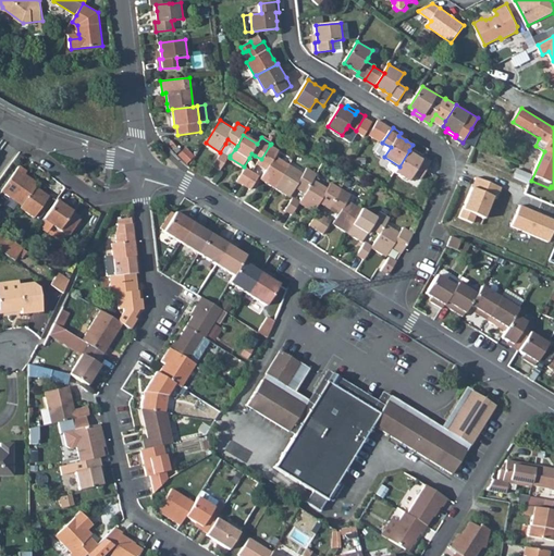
[(225,144),(235,149),(237,146),(228,139),(225,144)]
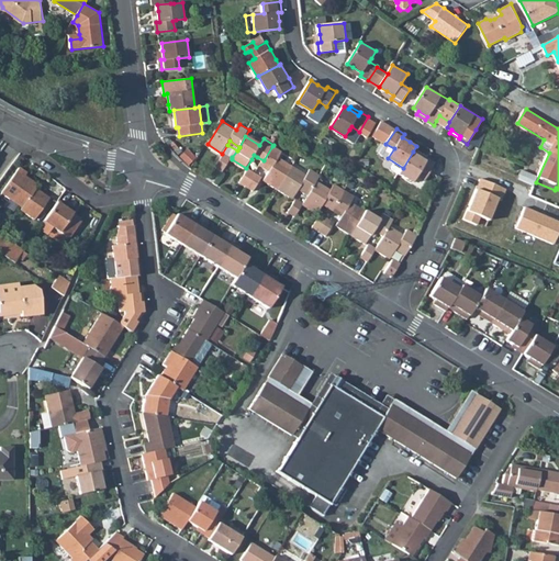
[(270,170),(265,180),(280,189),(293,167),(279,158),(282,152),(272,146),(264,160),(263,161),(272,168),(270,170)]
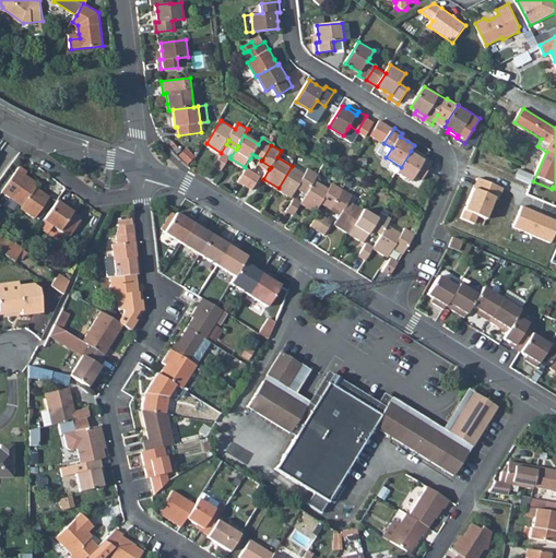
[(401,167),(397,173),(412,181),(416,175),(417,171),(425,176),(435,162),(426,157),(425,159),(415,154),(411,151),(401,167)]
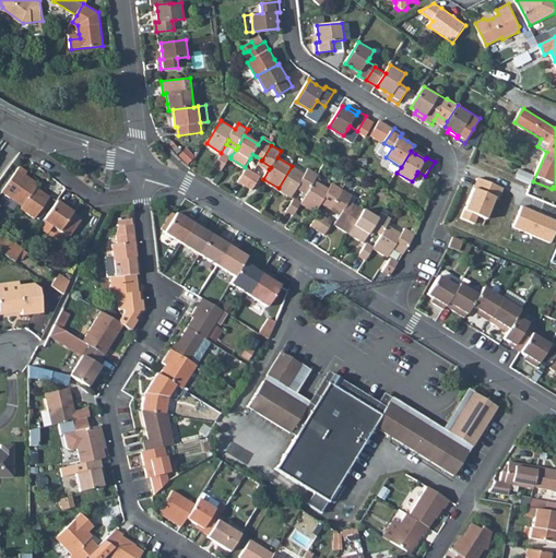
[(415,154),(425,159),(426,157),(417,151),(415,154)]
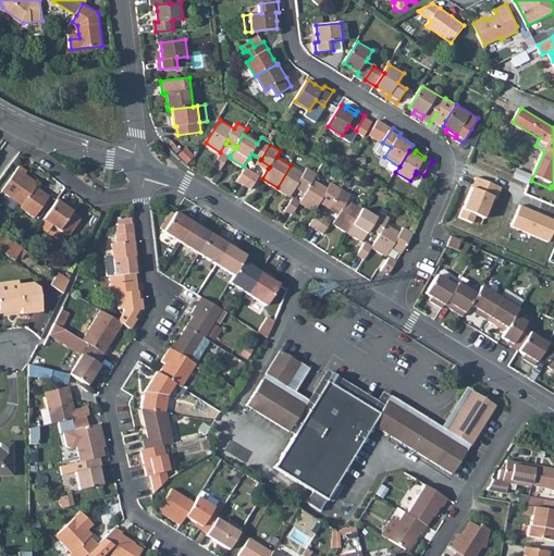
[(223,151),(214,165),(222,170),(230,158),(230,156),(223,151)]
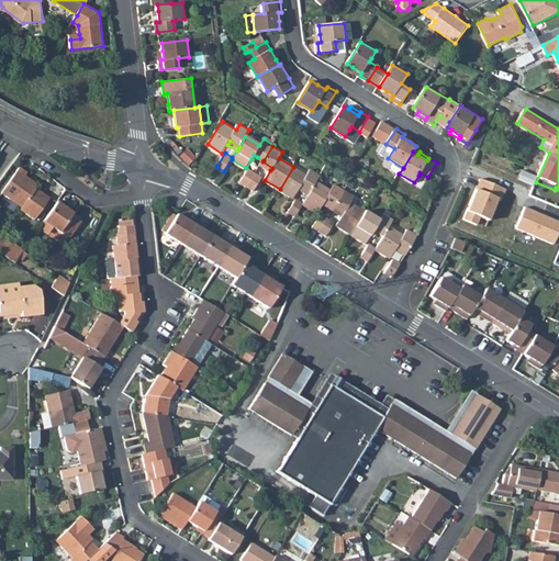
[(261,165),(270,170),(272,168),(263,161),(261,165)]
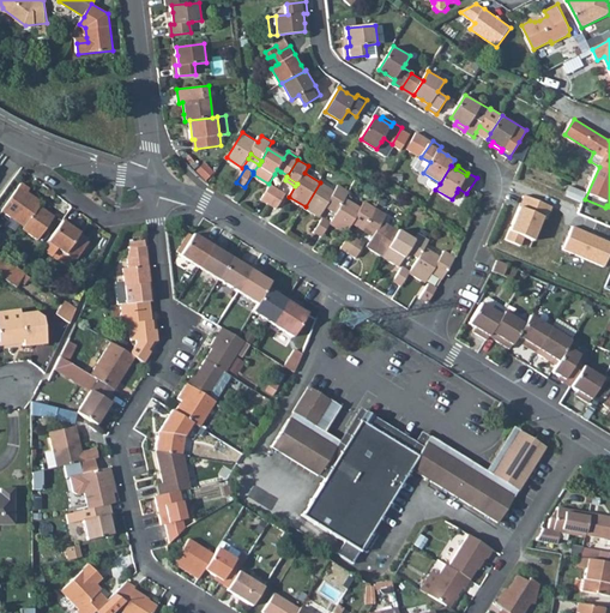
[(22,186),(4,210),(26,226),(25,228),(41,240),(58,217),(42,205),(41,206),(37,204),(41,199),(30,192),(32,188),(23,182),(22,186)]
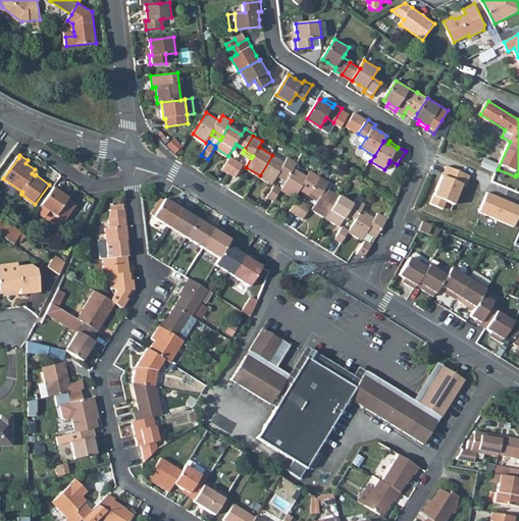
[(272,155),(260,175),(273,184),(278,175),(280,172),(290,177),(295,168),(299,163),(289,157),(286,163),(272,155)]
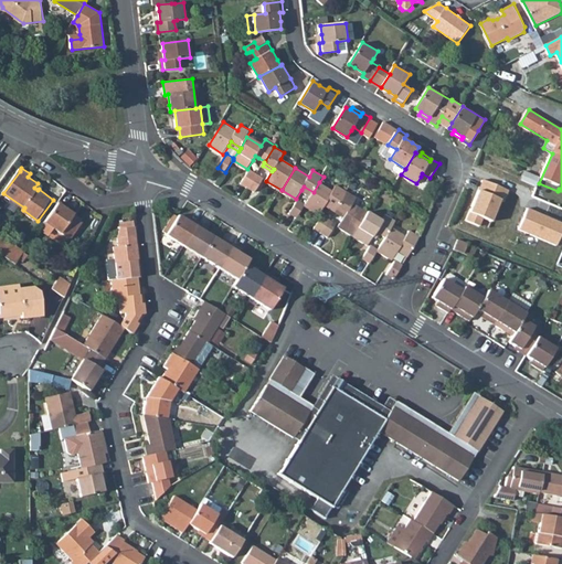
[(251,169),(242,183),(250,188),(257,173),(251,169)]
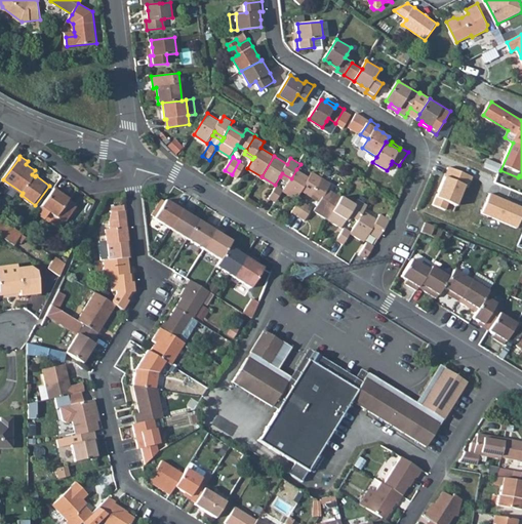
[(239,161),(232,174),(238,177),(246,165),(239,161)]
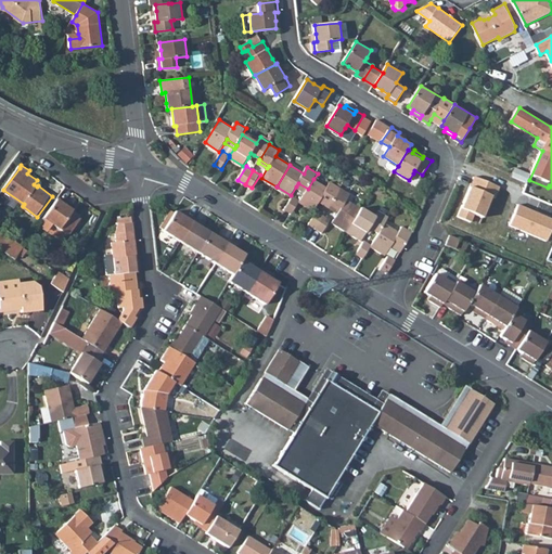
[(302,201),(300,202),(315,210),(321,201),(322,198),(332,204),(342,188),(332,182),(328,188),(313,179),(308,189),(306,192),(302,201)]
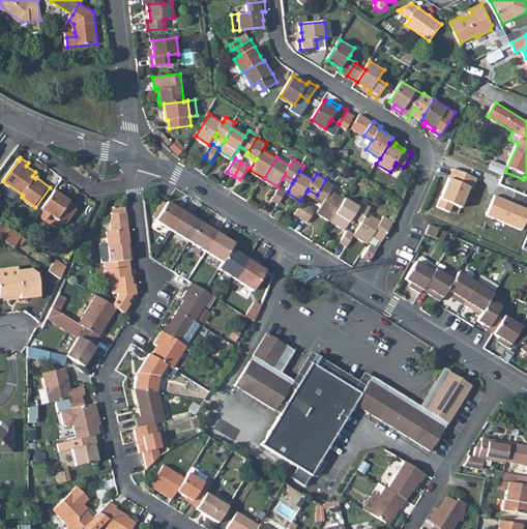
[(283,178),(292,183),(294,180),(285,175),(283,178)]
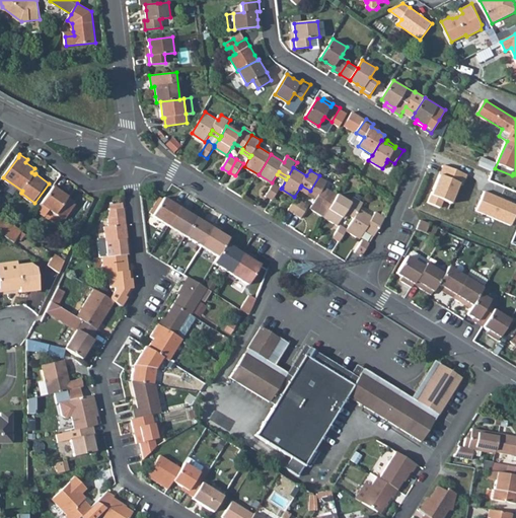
[(319,175),(310,191),(319,196),(317,199),(311,208),(325,217),(339,195),(325,187),(328,181),(319,175)]
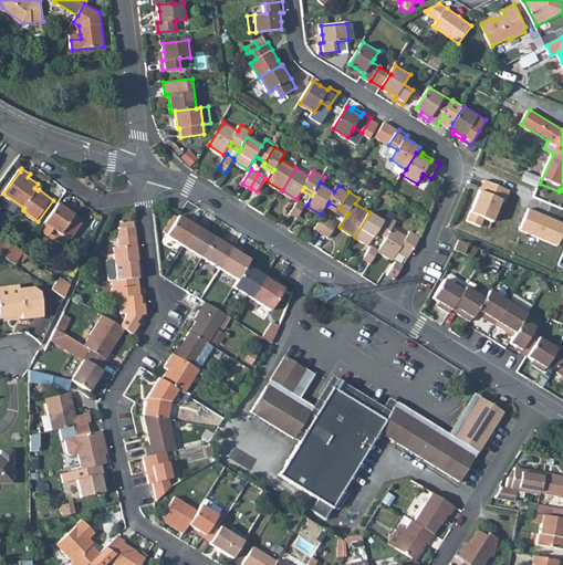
[(300,200),(291,213),(299,218),(306,206),(308,205),(300,200)]
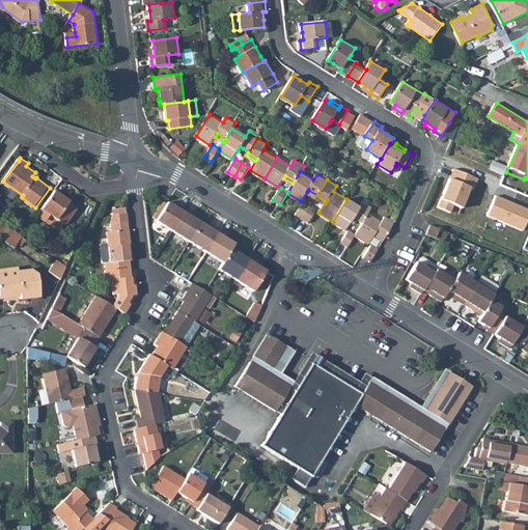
[(57,189),(44,207),(52,214),(66,224),(79,207),(64,196),(65,195),(57,189)]
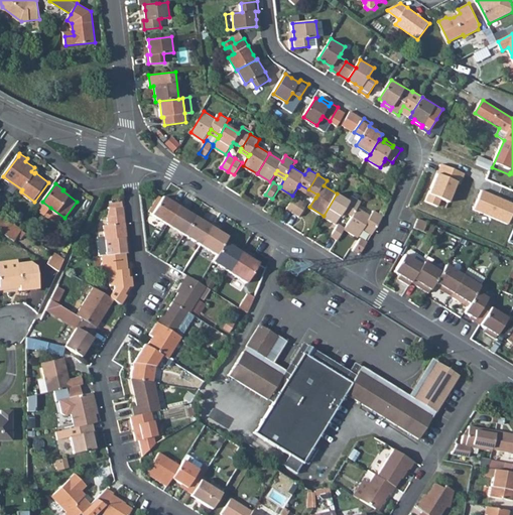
[(298,186),(306,192),(308,189),(299,184),(298,186)]
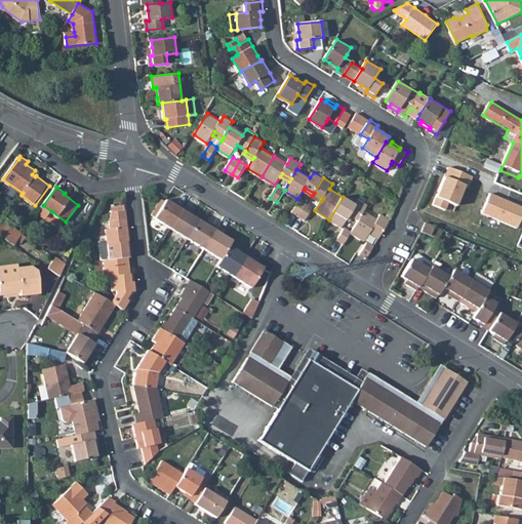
[(312,196),(321,201),(323,198),(314,193),(312,196)]
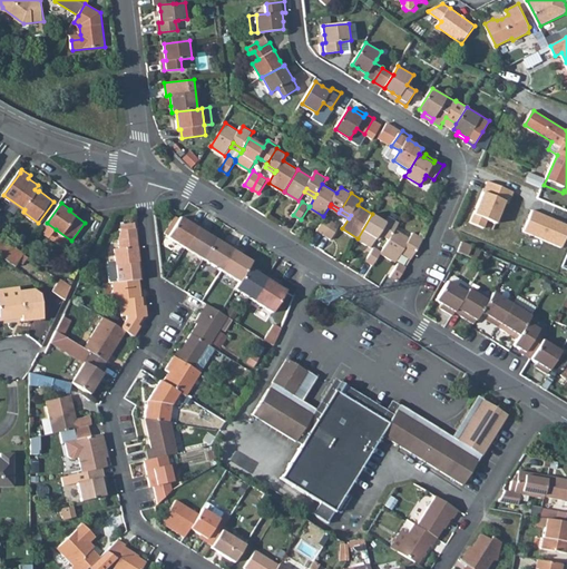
[(372,214),(358,238),(372,247),(378,238),(381,233),(384,235),(390,239),(397,229),(401,223),(391,216),(387,222),(372,213),(372,214)]
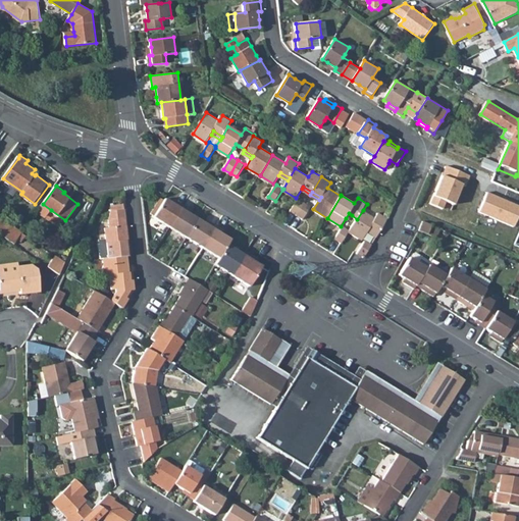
[(299,198),(292,211),(298,214),(306,202),(299,198)]
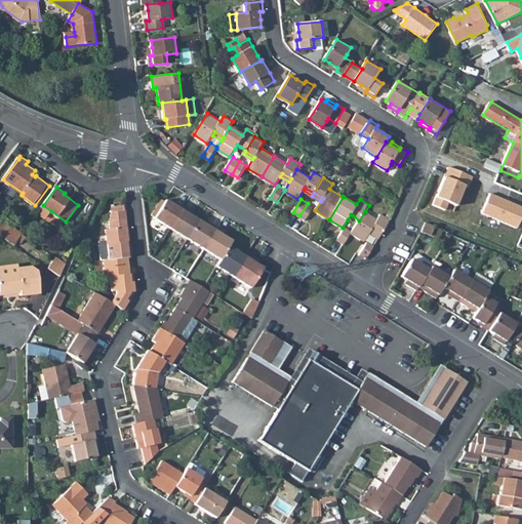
[(156,217),(173,228),(187,206),(179,202),(177,205),(174,204),(167,200),(156,217)]
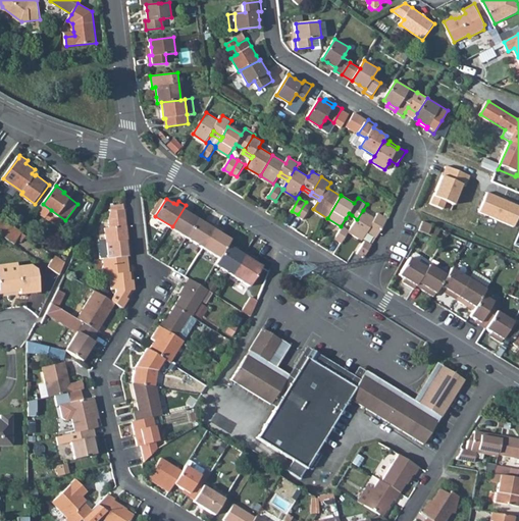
[(306,202),(298,214),(305,218),(312,206),(306,202)]
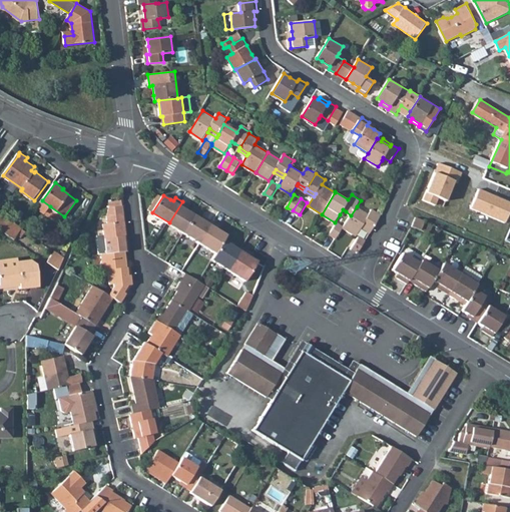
[(38,207),(46,212),(50,206),(42,200),(38,207)]
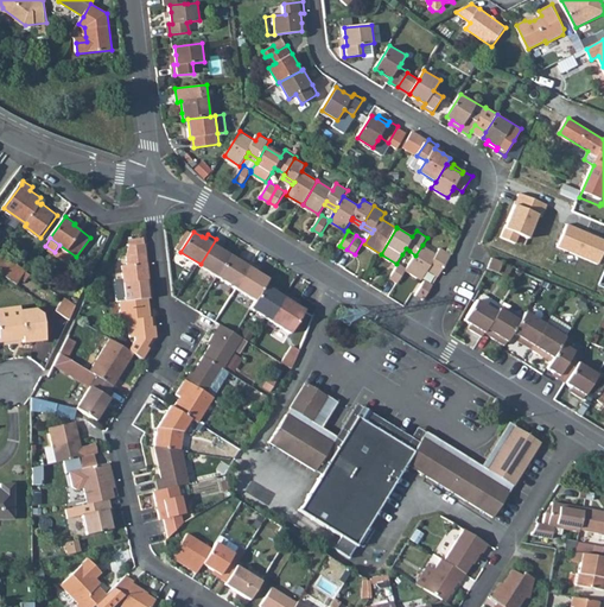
[(201,264),(220,276),(233,255),(221,248),(224,244),(216,239),(201,264)]
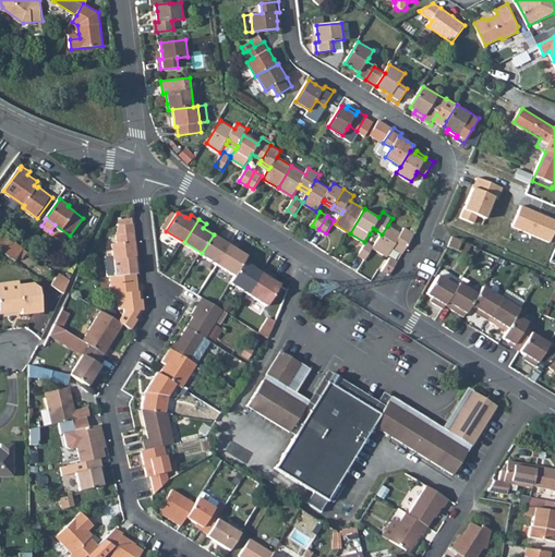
[(115,243),(116,255),(118,276),(139,274),(141,273),(136,232),(135,223),(121,225),(119,234),(120,242),(115,243)]
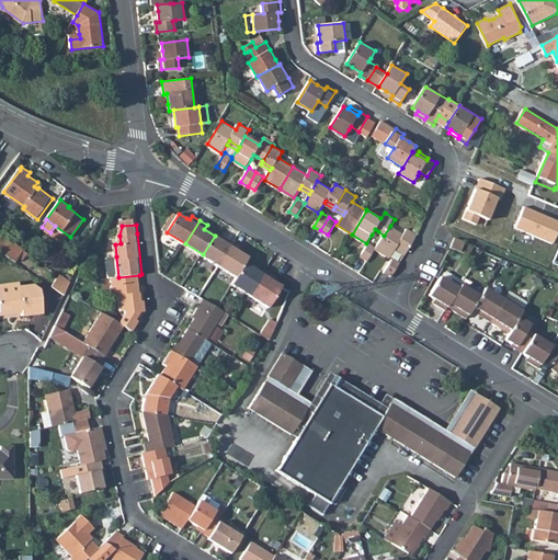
[(377,248),(376,249),(390,258),(397,249),(398,246),(408,251),(418,235),(408,228),(405,235),(390,226),(384,236),(377,248)]
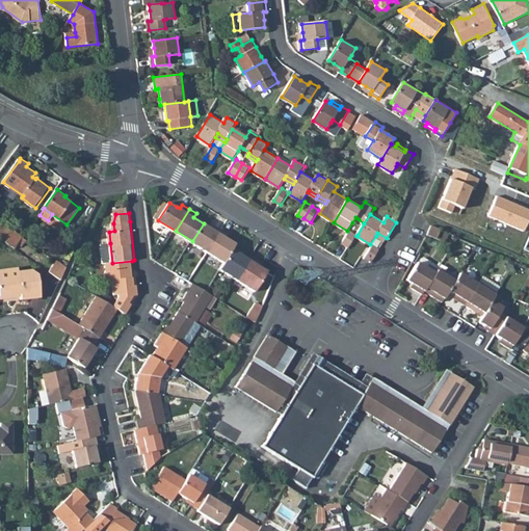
[(9,231),(0,223),(0,234),(4,238),(3,240),(16,248),(24,237),(11,228),(9,231)]
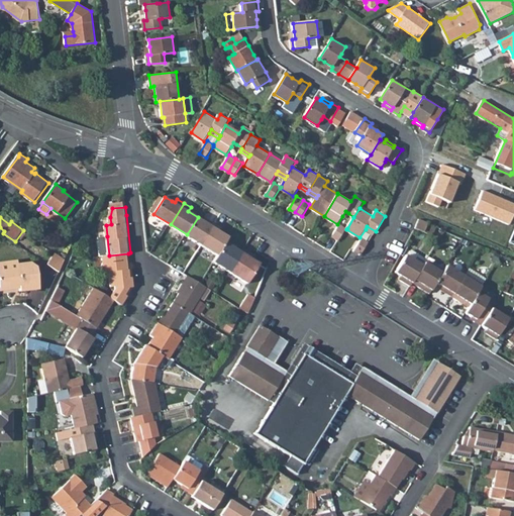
[(187,234),(203,244),(214,227),(216,223),(209,219),(207,222),(198,217),(187,234)]
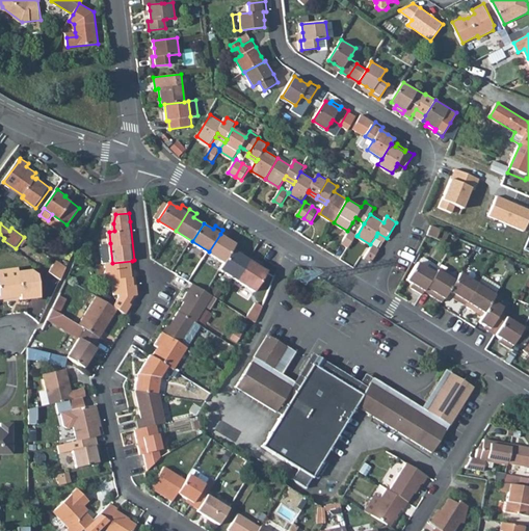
[(432,226),(428,235),(438,238),(442,229),(438,228),(432,226)]
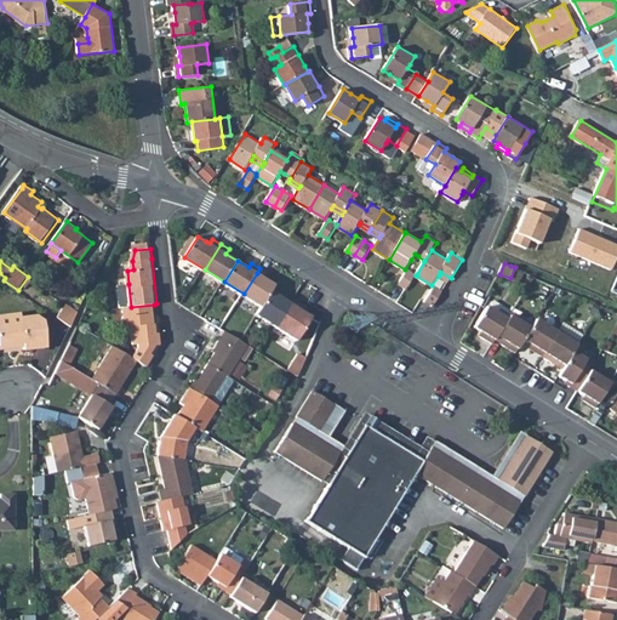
[(515,267),(510,278),(521,283),(526,272),(515,267)]
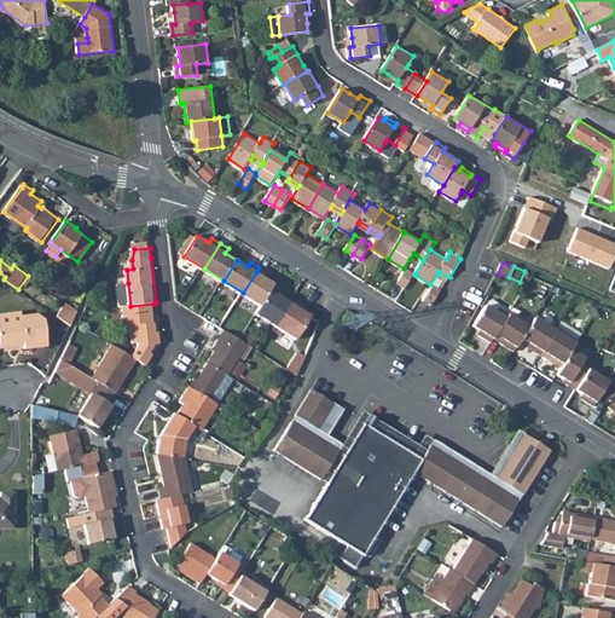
[(243,293),(262,305),(272,290),(276,284),(265,277),(267,272),(259,267),(256,272),(243,293)]
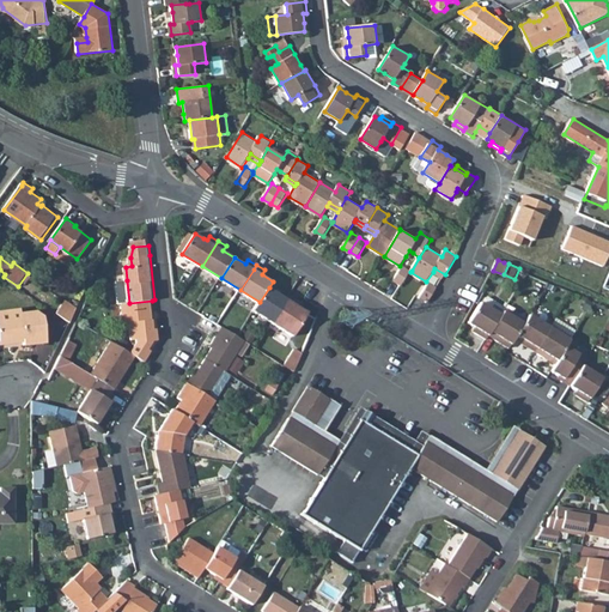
[(403,266),(395,280),(402,285),(410,272),(412,271),(403,266)]
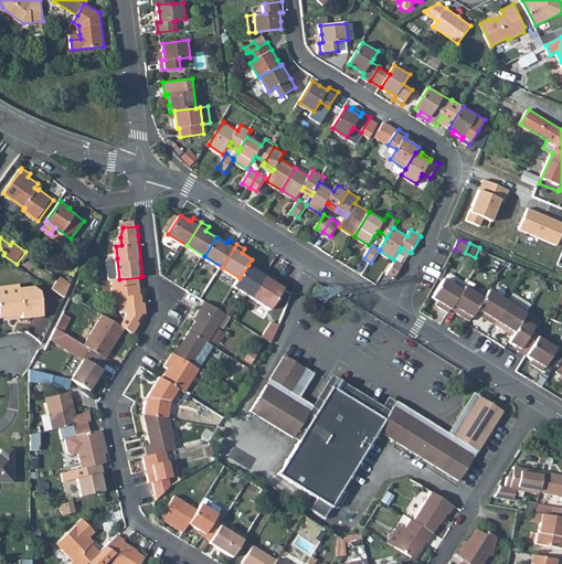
[(400,251),(409,256),(411,253),(401,247),(400,251)]
